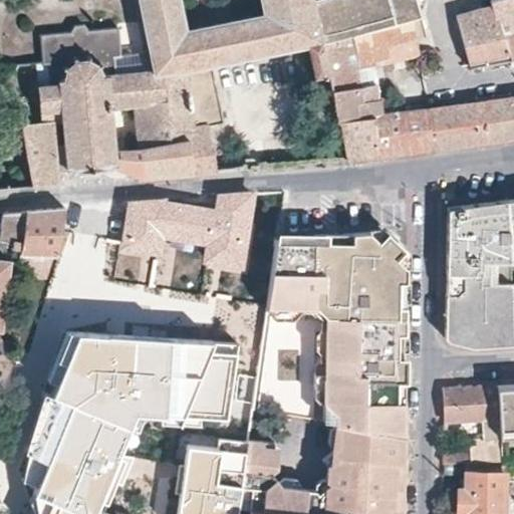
[(133,0),(149,72),(150,80),(189,75),(214,70),(320,45),(309,0),(133,0)]
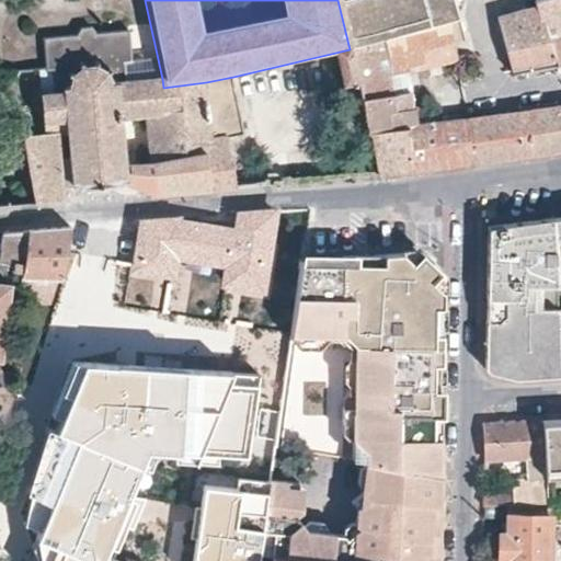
[(342,0),(353,47),(380,41),(378,33),(450,15),(447,0),(342,0)]
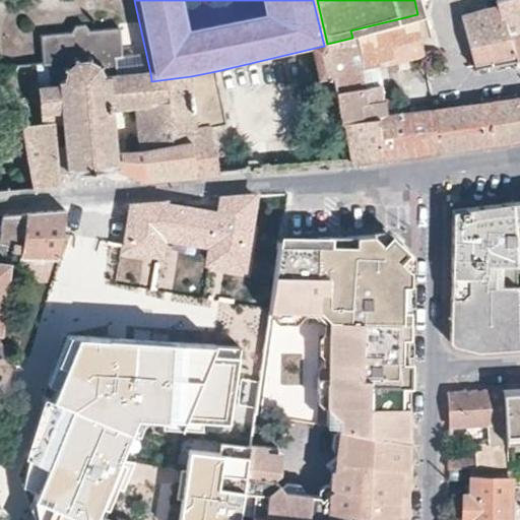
[(414,0),(417,14),(419,22),(423,40),(432,38),(423,0),(414,0)]
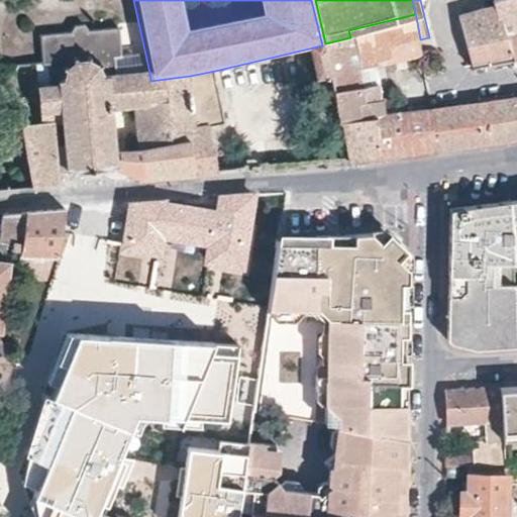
[(516,0),(499,0),(495,1),(496,6),(512,59),(516,58),(516,0)]
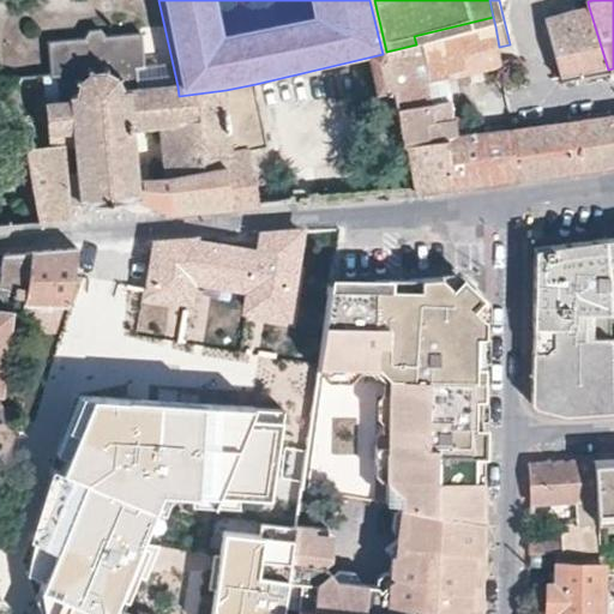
[(582,76),(608,70),(589,7),(547,18),(561,77),(561,79),(582,76)]
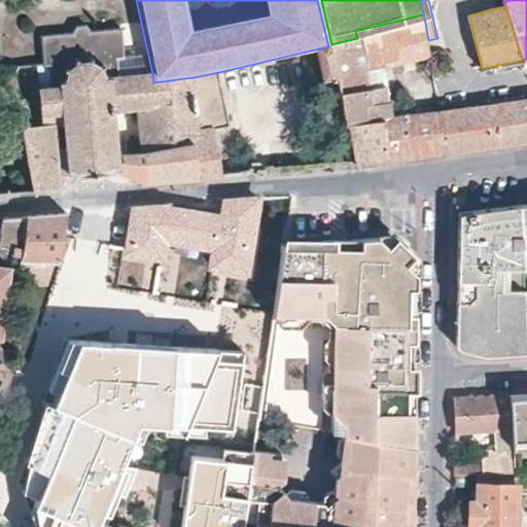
[(355,31),(357,38),(425,23),(423,14),(355,31)]
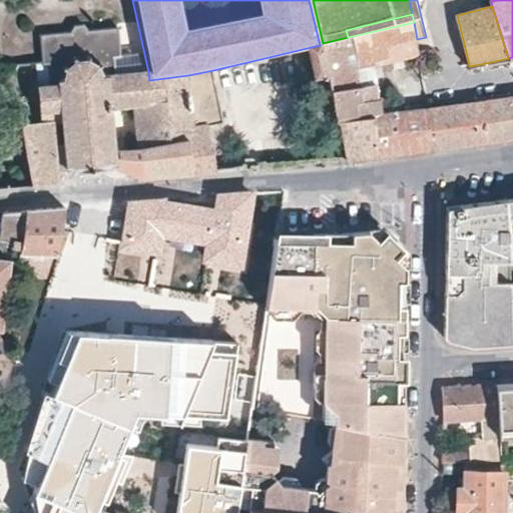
[(433,148),(427,108),(381,115),(373,66),(419,54),(417,39),(414,22),(348,37),(323,43),(329,75),(346,158),(385,153),(410,150),(433,148)]
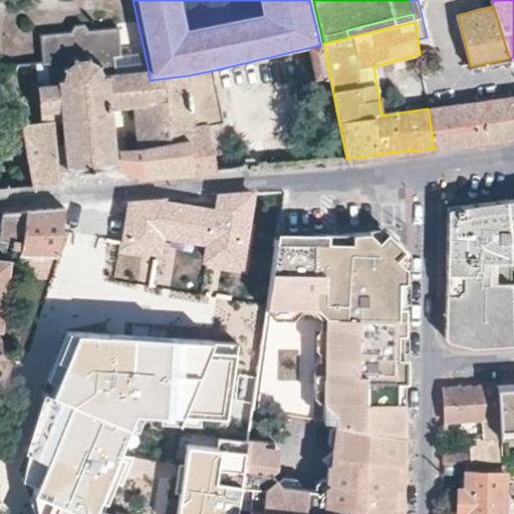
[(54,119),(60,175),(71,174),(71,177),(111,175),(111,172),(116,171),(108,78),(103,79),(101,75),(99,72),(101,69),(99,66),(96,68),(92,66),(89,63),(89,60),(85,60),(85,64),(80,63),(75,65),(73,62),(70,63),(72,66),(69,69),(66,73),(63,70),(61,73),(64,75),(62,79),(62,85),(57,85),(57,89),(35,91),(39,120),(54,119)]
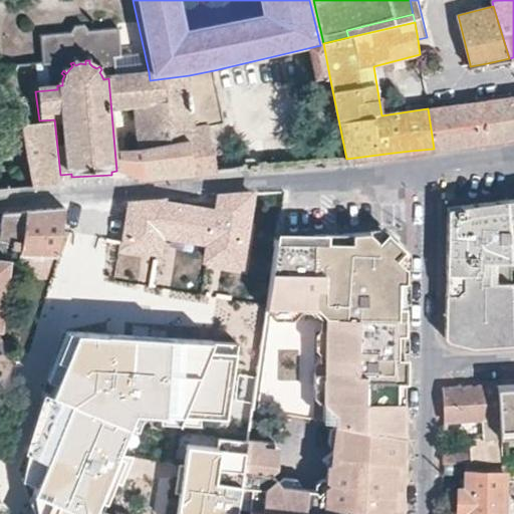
[(223,119),(214,70),(189,75),(150,80),(149,72),(108,78),(116,171),(144,178),(218,169),(210,121),(223,119)]
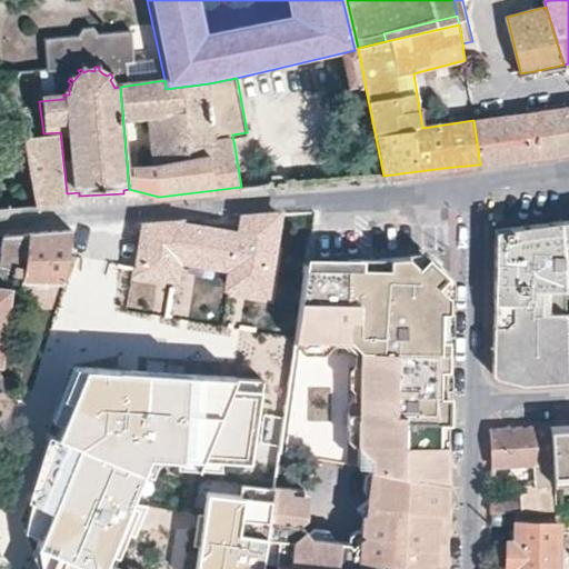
[(568,107),(532,112),(538,156),(565,152),(568,151),(568,107)]
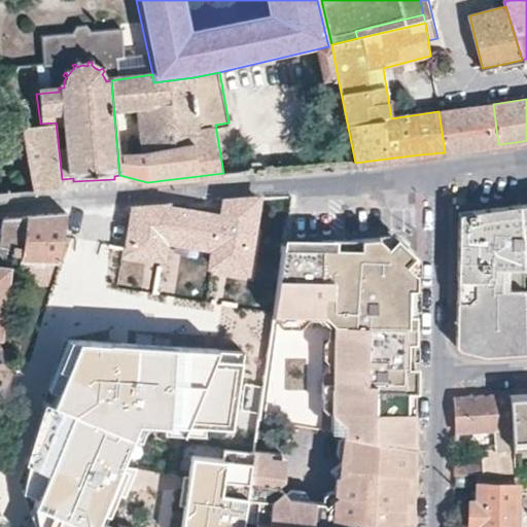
[(493,104),(485,105),(491,145),(498,144),(493,104)]
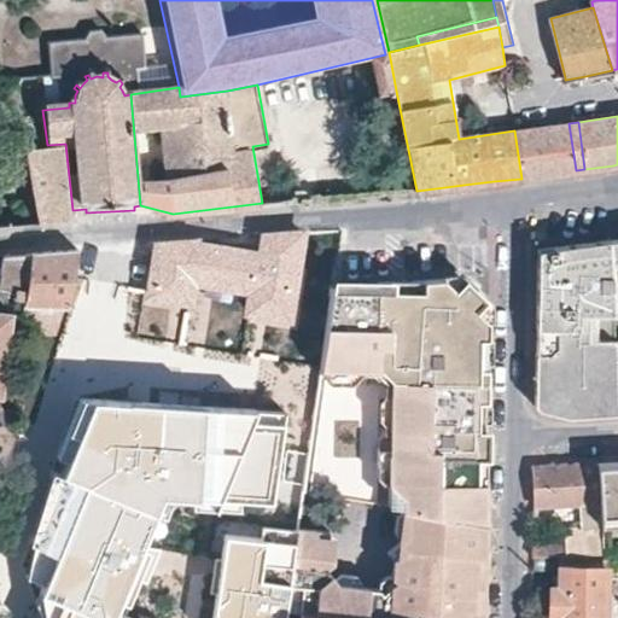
[(569,123),(514,130),(522,179),(572,172),(576,170),(569,123)]
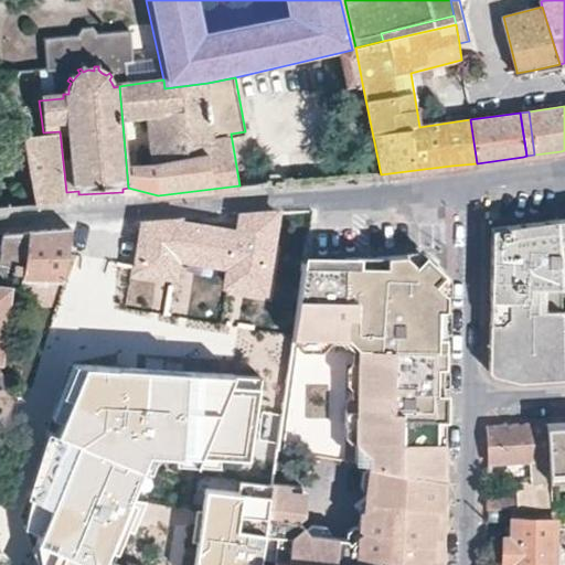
[(67,202),(66,192),(60,131),(43,132),(25,134),(39,203),(67,202)]
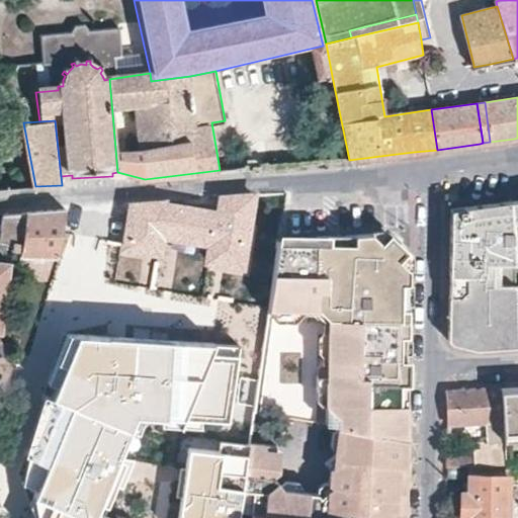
[(131,217),(127,246),(126,251),(164,256),(167,239),(211,247),(208,263),(247,268),(257,195),(132,204),(131,217)]
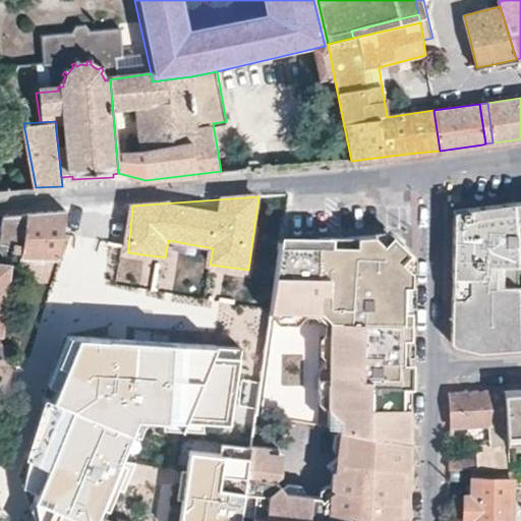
[(520,200),(510,203),(519,350),(520,349),(520,200)]
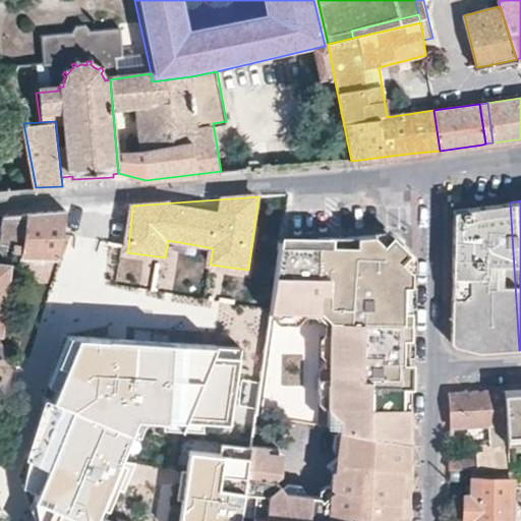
[(519,350),(510,203),(454,210),(452,340),(457,346),(482,352),(489,352),(519,350)]
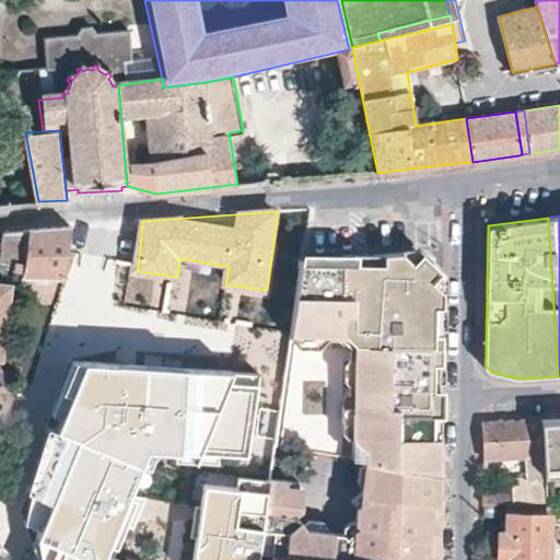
[(24,278),(63,277),(70,226),(53,228),(31,229),(25,275),(24,278)]
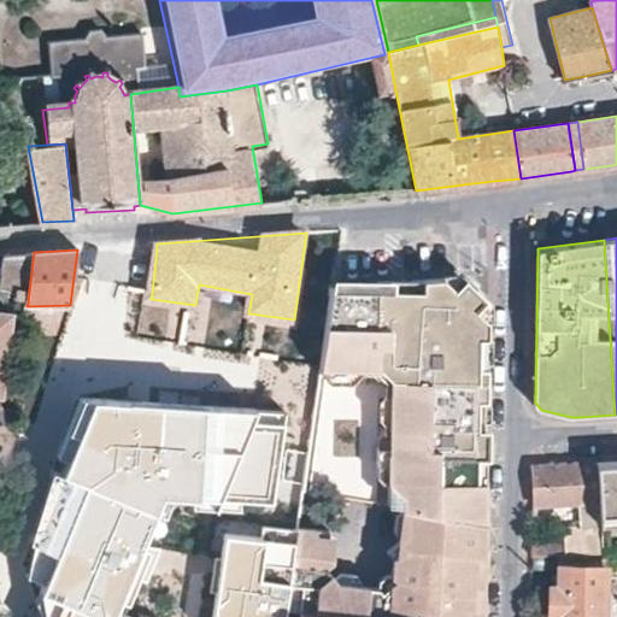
[(1,299),(28,303),(34,252),(6,254),(1,299)]
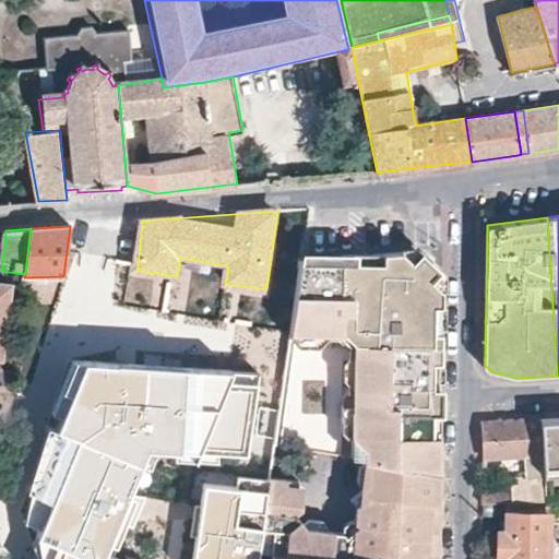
[(126,261),(138,265),(141,234),(128,239),(126,261)]
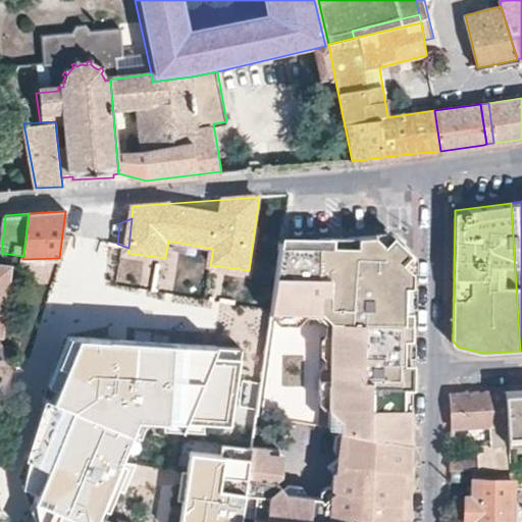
[(338,429),(410,440),(413,306),(414,252),(404,243),(394,235),(359,237),(359,246),(333,246),(333,237),(283,238),(272,312),(281,323),(301,324),(309,315),(325,316),(330,324),(331,336),(329,363),(330,371),(330,381),(320,381),(319,398),(329,398),(329,408),(329,427),(338,429)]
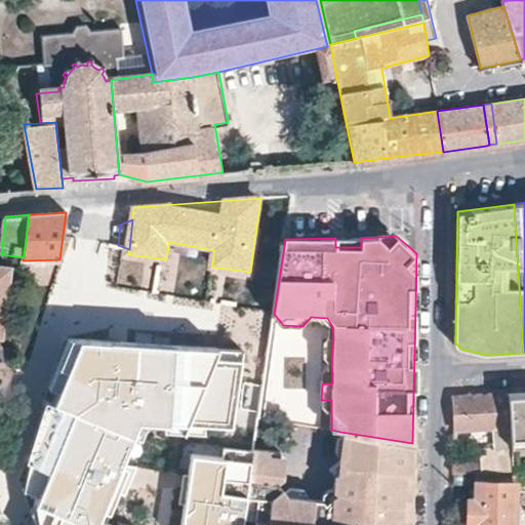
[(361,247),(361,238),(335,238),(335,247),(361,247)]
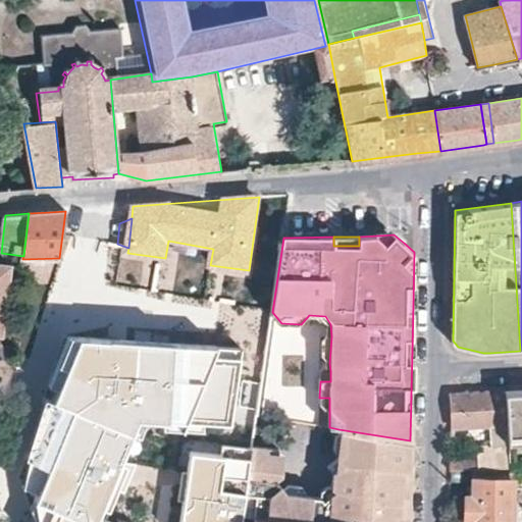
[(0,360),(9,361),(11,349),(1,347),(12,266),(0,263),(0,360)]
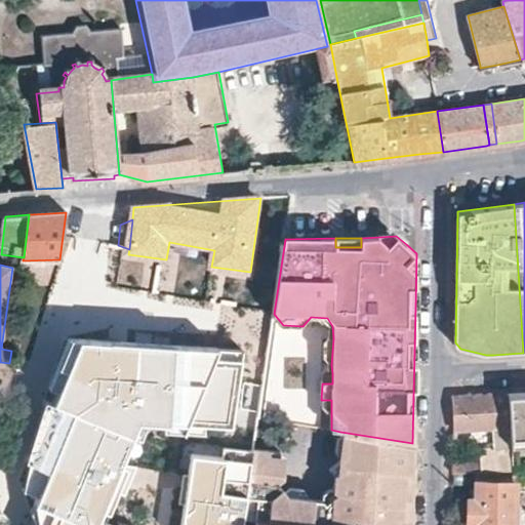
[(272,328),(273,355),(304,354),(303,327),(272,328)]
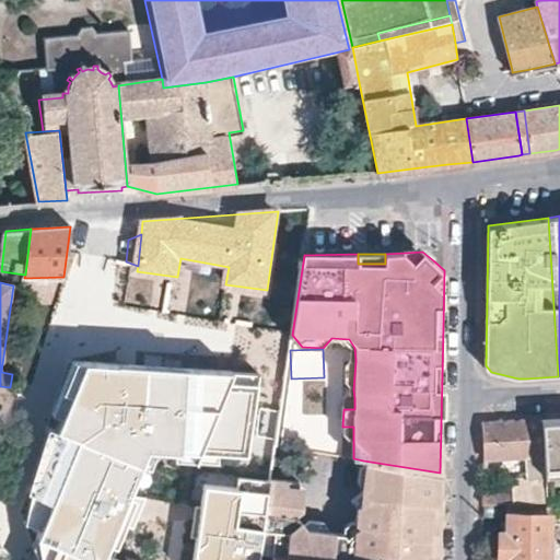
[(347,389),(353,389),(356,361),(348,360),(347,389)]
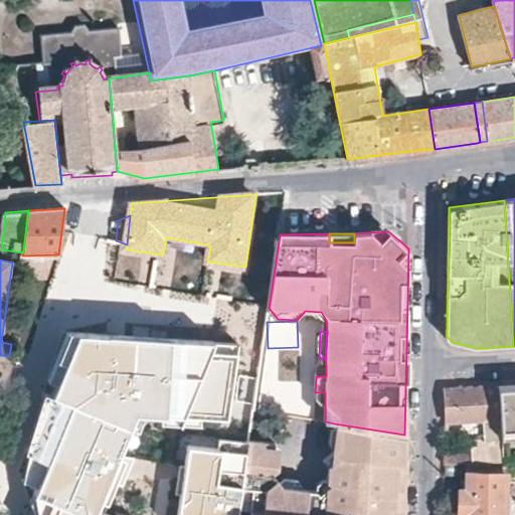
[(236,425),(243,345),(93,338),(70,394),(57,393),(39,457),(53,460),(39,495),(63,508),(60,514),(124,514),(121,513),(155,417),(236,425)]
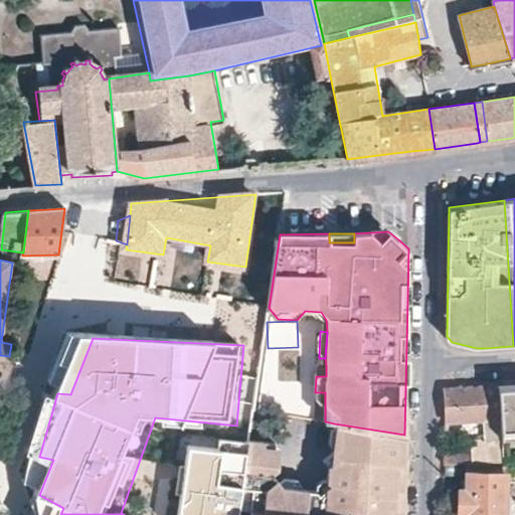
[(11,344),(9,356),(21,356),(23,345),(11,344)]
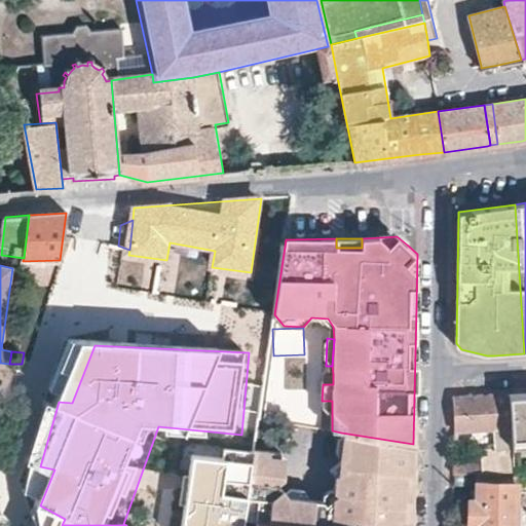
[(0,363),(0,379),(16,380),(22,364),(9,364),(0,363)]
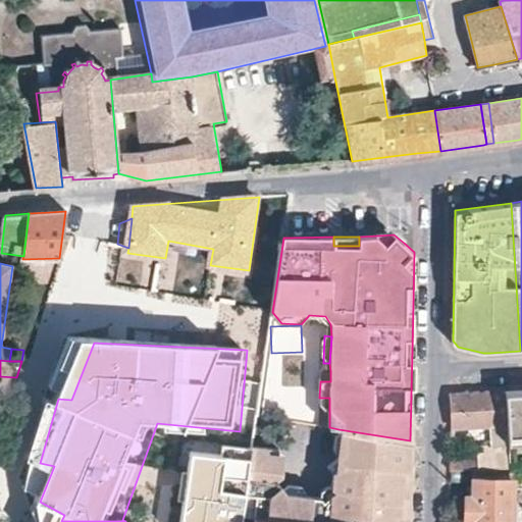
[(320,371),(320,381),(330,381),(330,371),(320,371)]
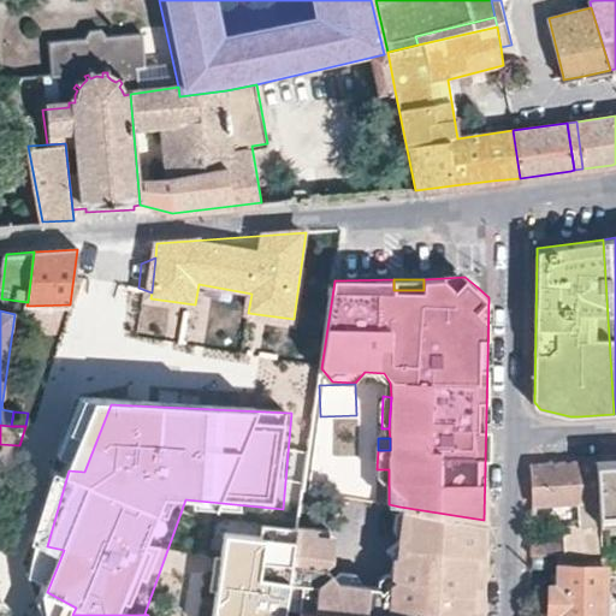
[(615,461),(594,462),(598,528),(615,527),(615,461)]
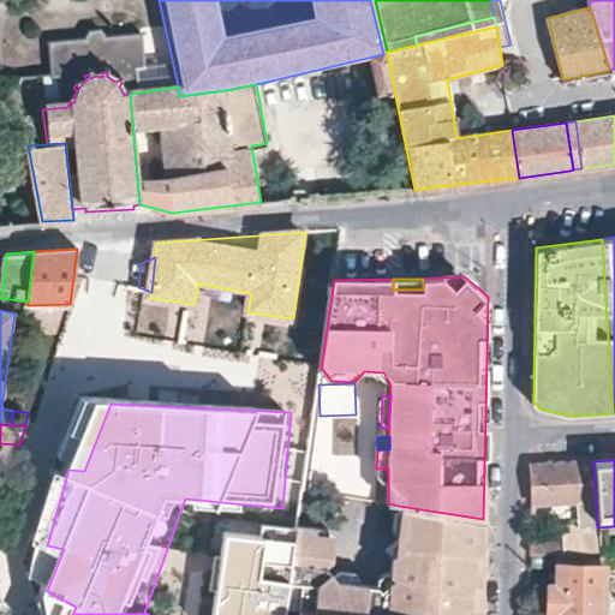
[(593,461),(531,465),(532,482),(533,505),(577,502),(578,529),(597,527),(593,461)]
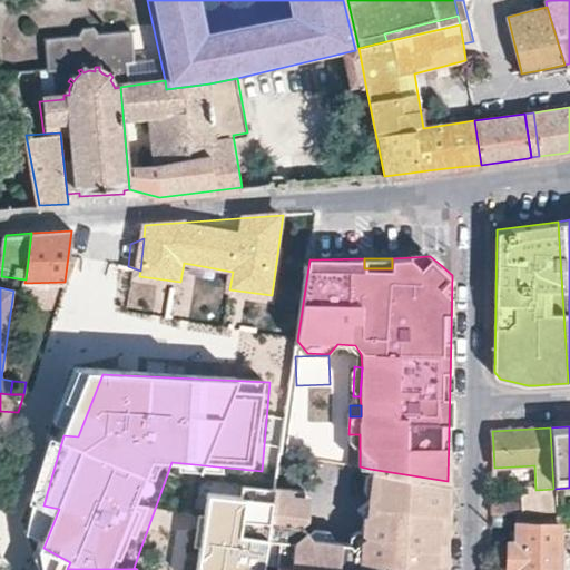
[(349,444),(360,445),(360,434),(349,434),(349,444)]
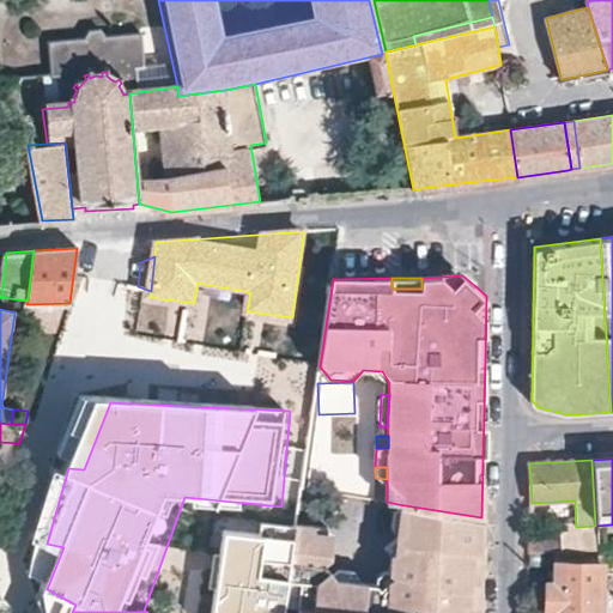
[(479,612),(480,572),(481,517),(398,504),(390,586),(323,577),(329,529),(298,525),(296,540),(286,605),(297,606),(358,612),(479,612)]
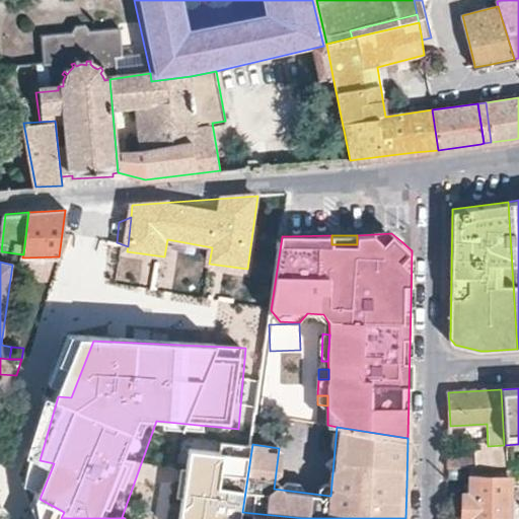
[(504,455),(504,445),(488,446),(488,456),(504,455)]
